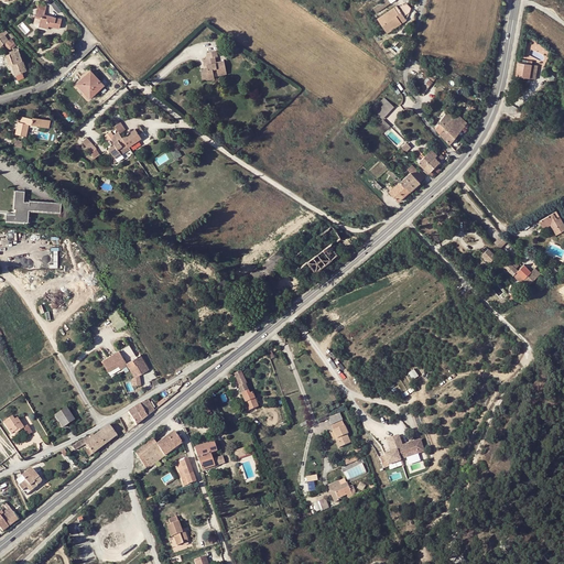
[(49,26),(58,29),(62,19),(47,15),(46,19),(43,18),(44,14),(46,6),(38,3),(34,18),(40,20),(39,24),(39,26),(47,30),(49,26)]
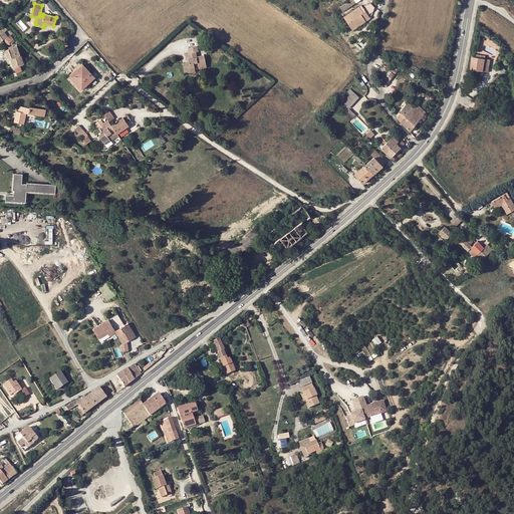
[(348,13),(349,16),(345,18),(350,27),(360,20),(362,23),(370,17),(365,10),(362,12),(358,6),(348,13)]
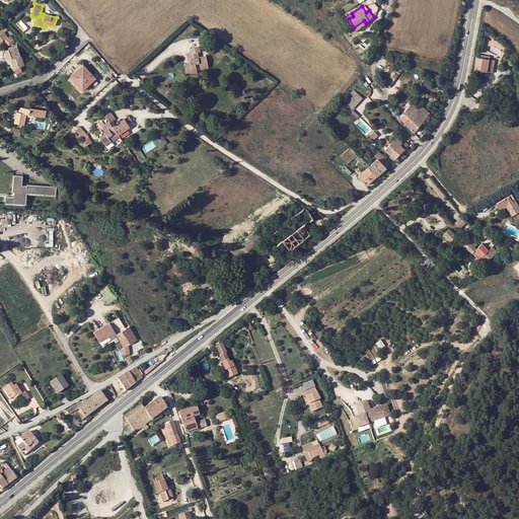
[(356,30),(366,23),(364,20),(354,27),(356,30)]
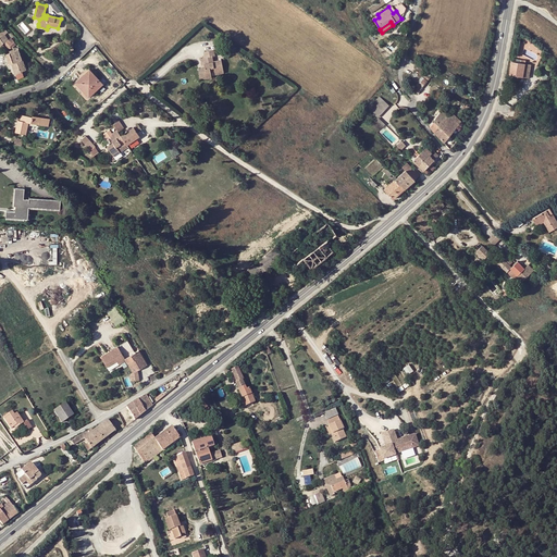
[(24,69),(17,49),(4,53),(8,64),(10,64),(13,73),(22,70),(24,69)]
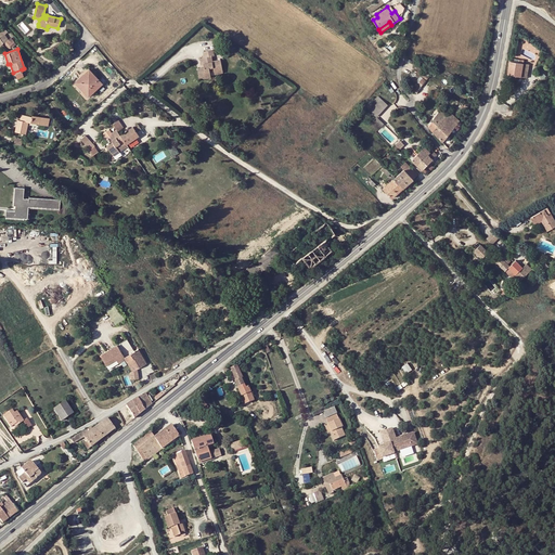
[(214,57),(213,52),(203,53),(204,59),(202,60),(203,69),(201,69),(197,71),(198,80),(202,79),(206,79),(205,74),(210,73),(213,73),(213,75),(221,73),(220,62),(211,63),(210,57),(214,57)]
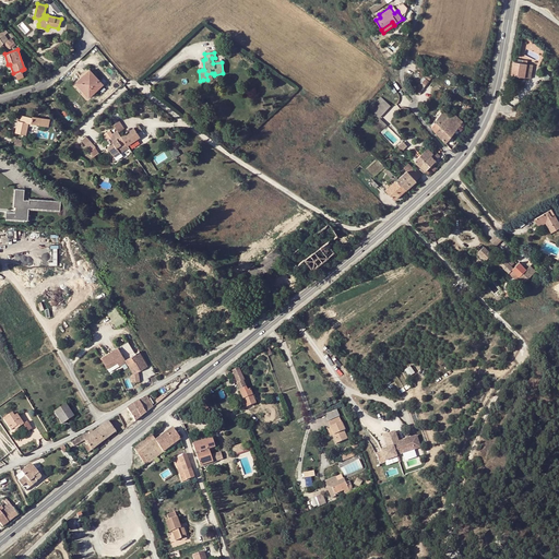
[(522,60),(515,59),(514,62),(513,62),(511,75),(524,78),(531,79),(533,64),(522,63),(522,60)]
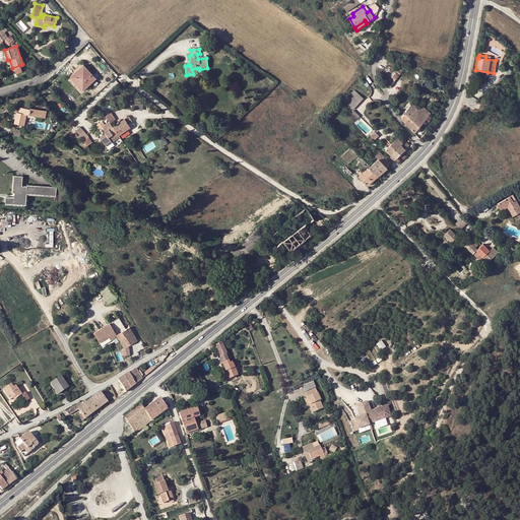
[(83,65),(70,76),(82,90),(95,78),(83,65)]
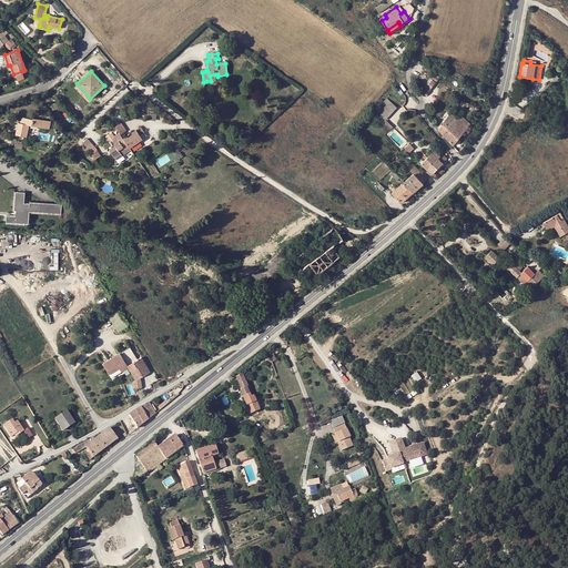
[(423,88),(427,92),(438,78),(433,74),(423,88)]
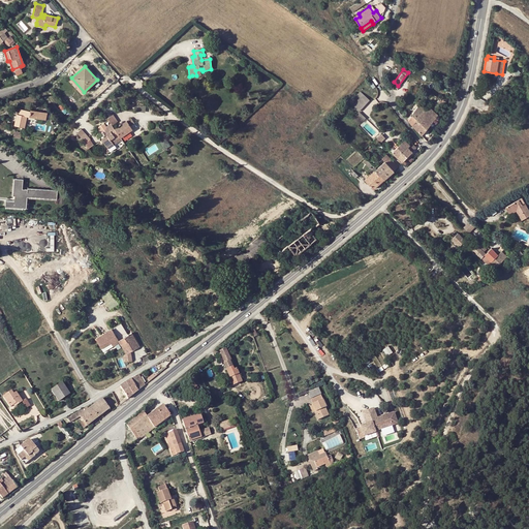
[(371,99),(362,91),(358,94),(361,97),(353,104),(360,111),(371,99)]
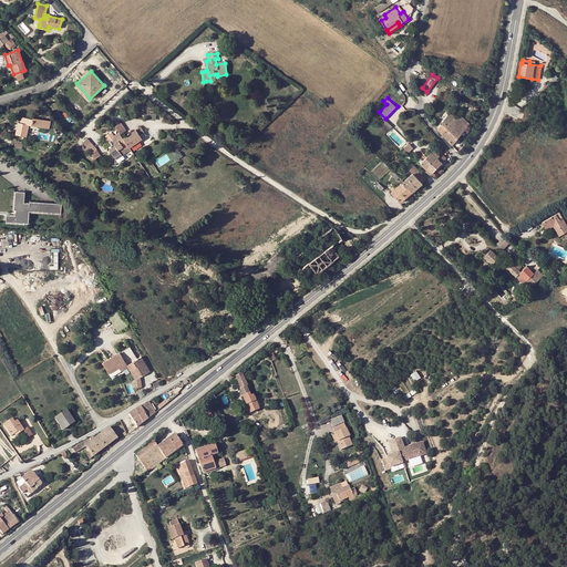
[(471,117),(477,109),(474,105),(465,116),(466,117),(468,116),(471,117)]
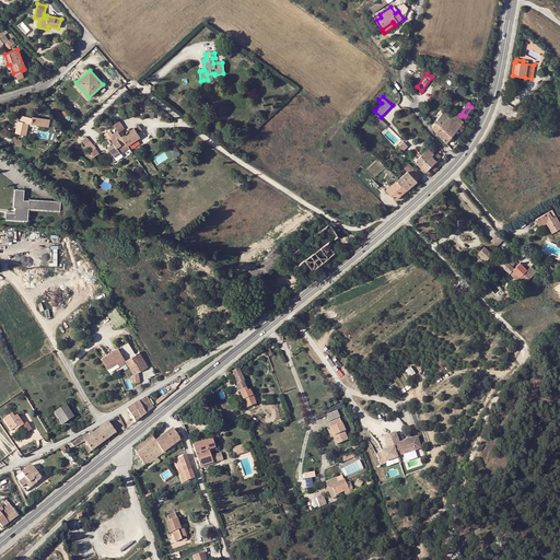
[(432,128),(446,143),(464,123),(453,113),(450,117),(443,112),(436,119),(438,120),(432,128)]
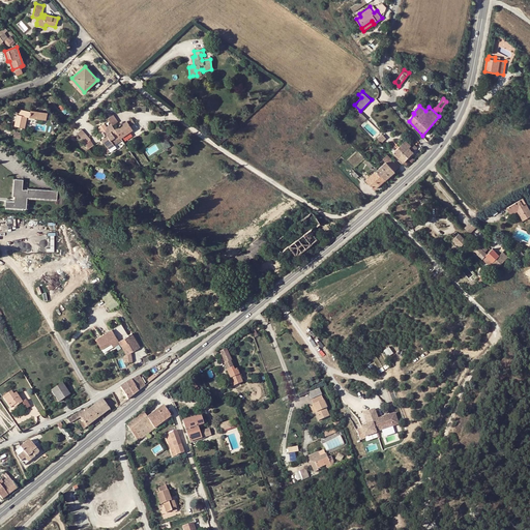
[(27,117),(36,118),(47,120),(48,113),(37,111),(30,110),(30,111),(21,110),(20,115),(16,114),(15,126),(25,127),(27,117)]
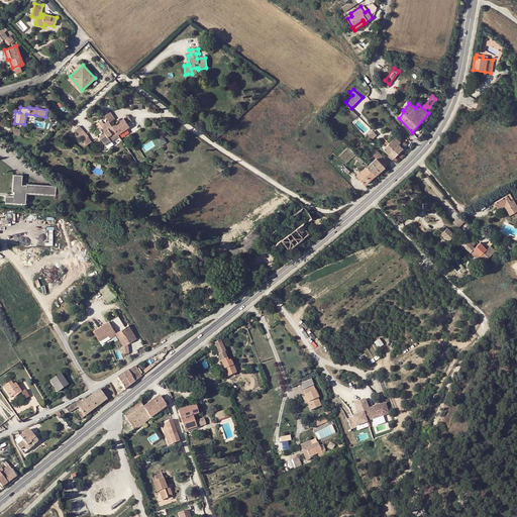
[(351,108),(347,112),(354,119),(358,115),(351,108)]
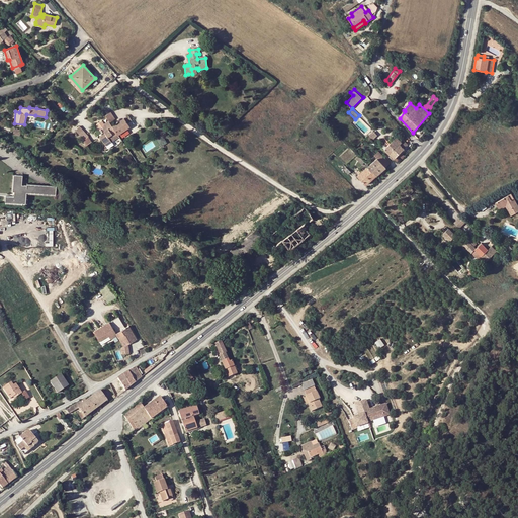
[(110,113),(104,117),(108,123),(109,124),(114,120),(110,113)]
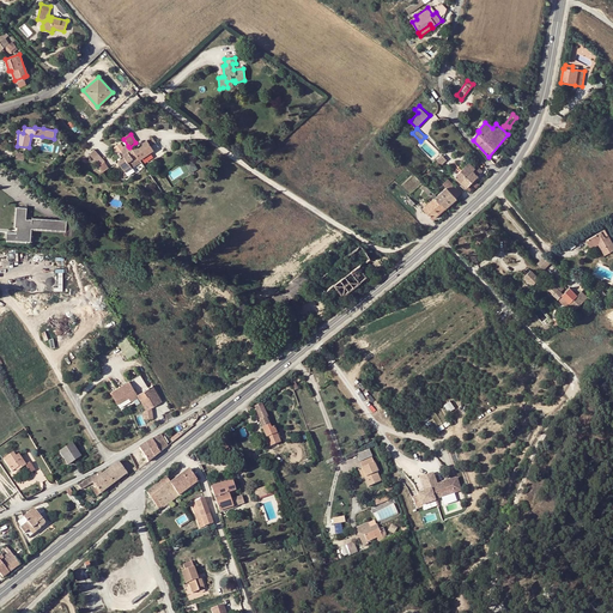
[(146,143),(146,141),(132,151),(138,161),(139,162),(152,152),(150,147),(146,143)]
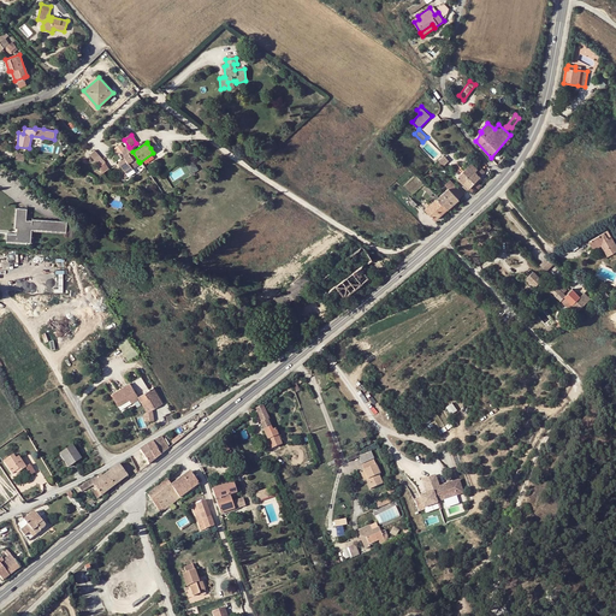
[(130,148),(129,147),(120,153),(124,159),(117,164),(125,175),(131,171),(129,167),(138,161),(132,152),(130,148)]
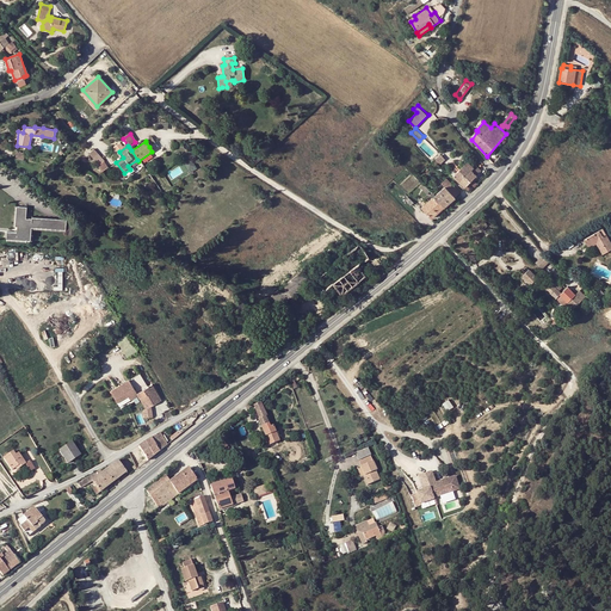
[(96,154),(91,159),(98,166),(102,173),(107,170),(104,162),(96,154)]
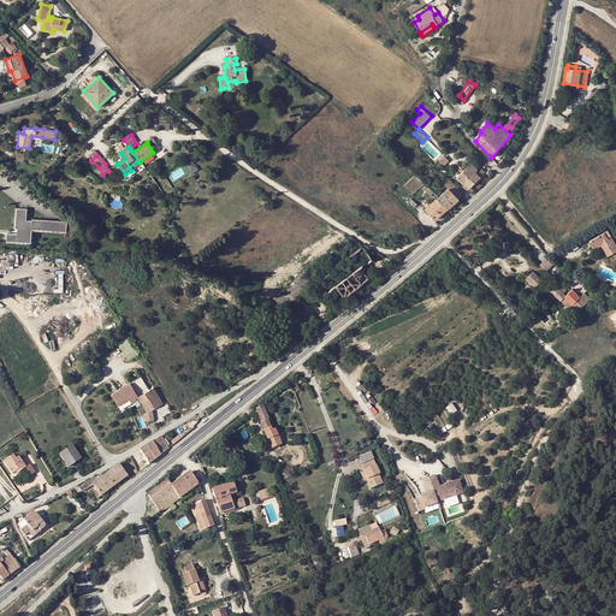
[(450,160),(445,155),(438,161),(444,166),(450,160)]
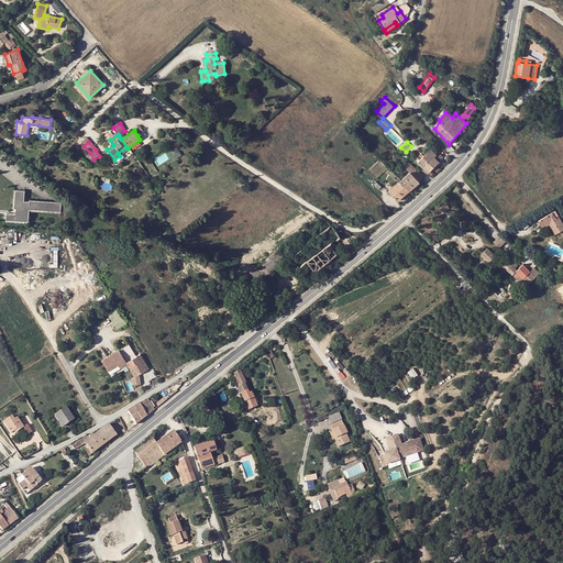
[(177,158),(183,154),(177,146),(170,151),(177,158)]
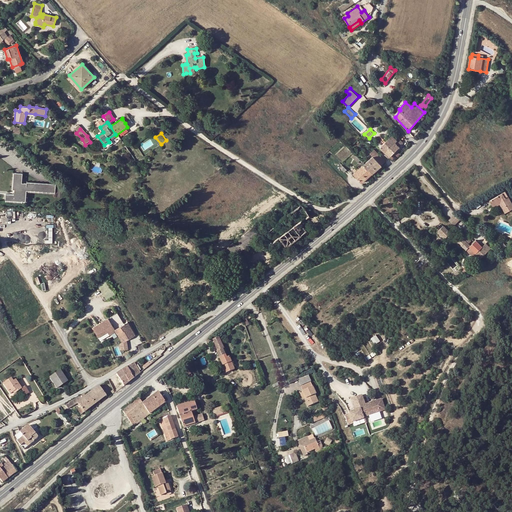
[(389,133),(384,138),(386,141),(380,147),(390,156),(403,143),(399,139),(396,136),(393,138),(391,136),(389,133)]
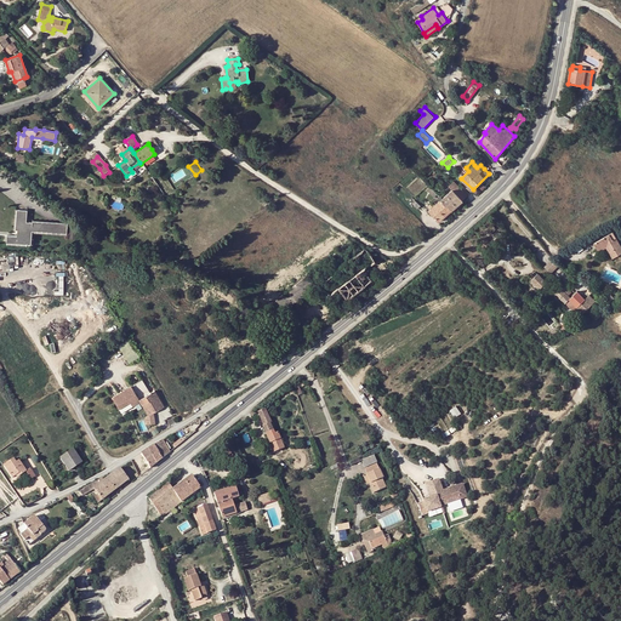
[(467,195),(454,181),(448,187),(451,191),(443,199),(440,195),(437,198),(439,201),(444,206),(446,205),(451,210),(467,195)]
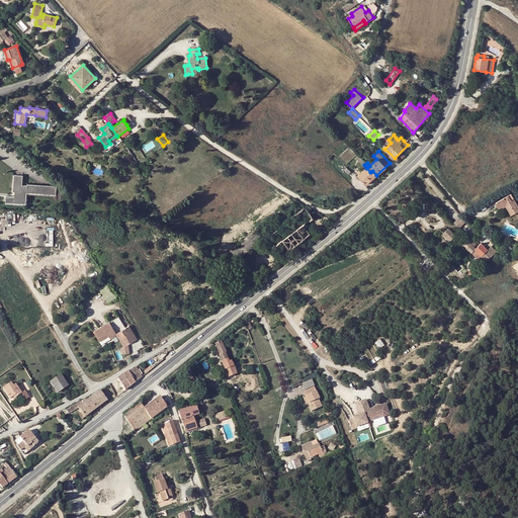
[(358,155),(355,158),(362,165),(365,162),(358,155)]
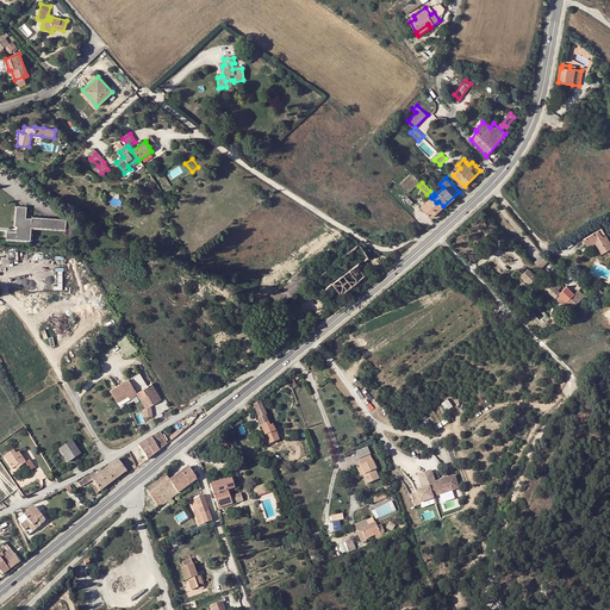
[(436,203),(431,198),(421,207),(430,218),(443,206),(439,201),(436,203)]
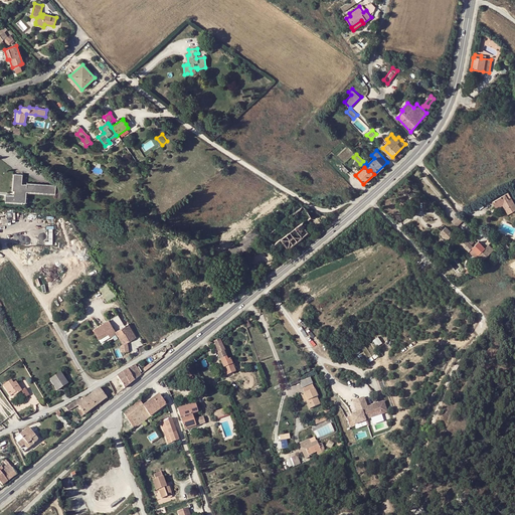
[(14,174),(12,190),(15,191),(14,196),(6,195),(6,201),(26,203),(26,191),(55,193),(55,185),(27,183),(27,184),(21,184),(22,174),(14,174)]
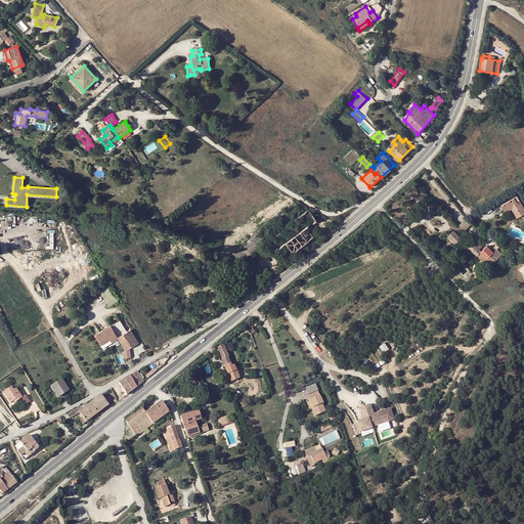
[(518,217),(523,213),(523,206),(519,195),(504,204),(506,210),(513,207),(514,209),(518,217)]
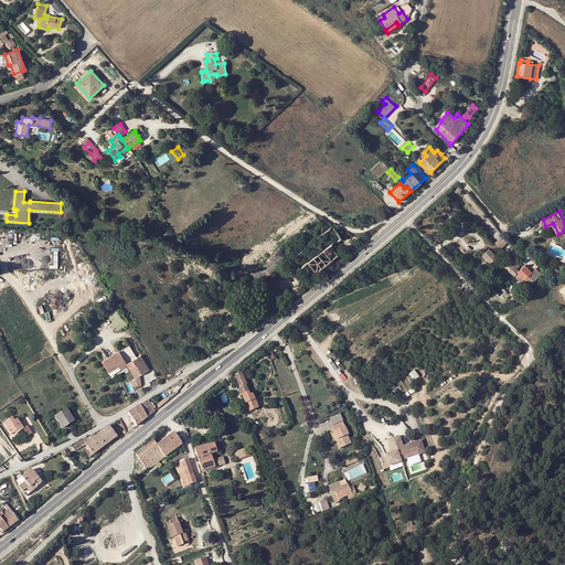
[(507,236),(499,240),(502,248),(510,244),(507,236)]
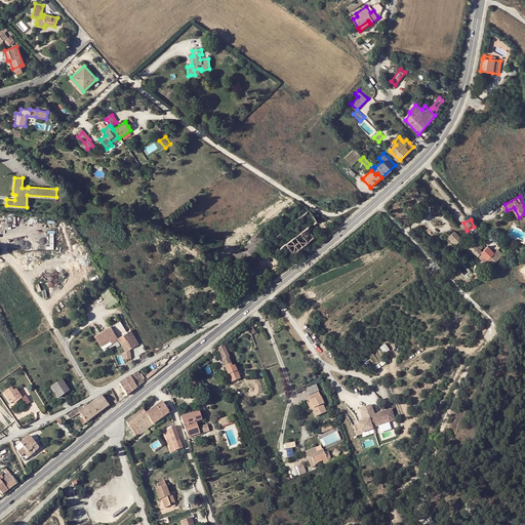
[(479,255),(482,252),(480,250),(483,248),(475,240),(474,240),(473,240),(467,246),(462,241),(461,242),(459,240),(460,239),(453,232),(448,237),(455,245),(456,244),(462,250),(466,248),(471,253),(473,250),(478,256),(479,255)]
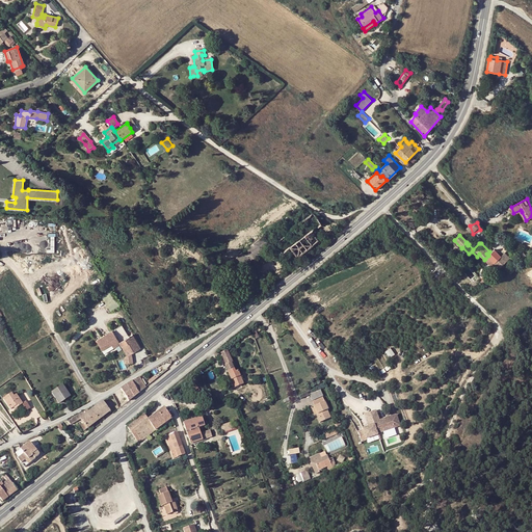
[(493,251),(489,256),(488,256),(485,259),(491,265),(493,265),(502,257),(503,255),(505,253),(508,249),(504,246),(498,253),(495,249),(493,251)]
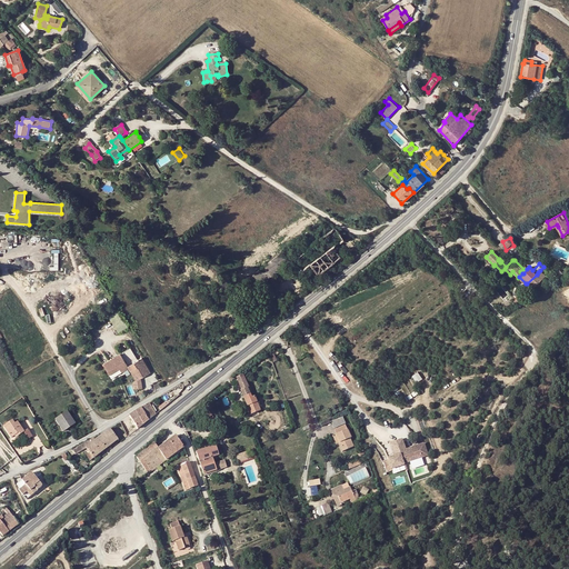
[(532,290),(546,277),(543,273),(545,272),(542,270),(541,271),(540,270),(538,272),(537,275),(527,283),(532,290)]
